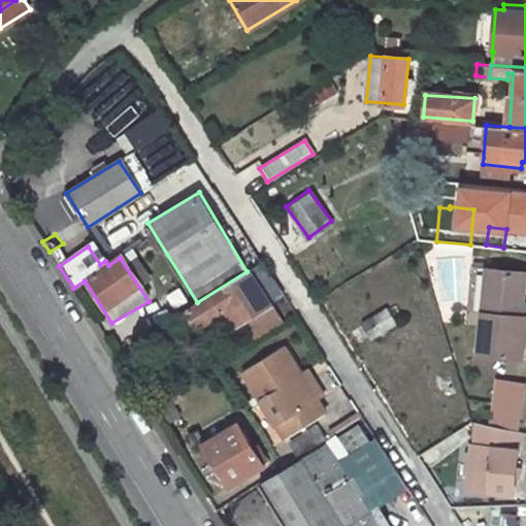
[(194,322),(197,328),(236,303),(263,285),(271,278),(261,263),(247,271),(197,302),(182,313),(189,325),(194,322)]
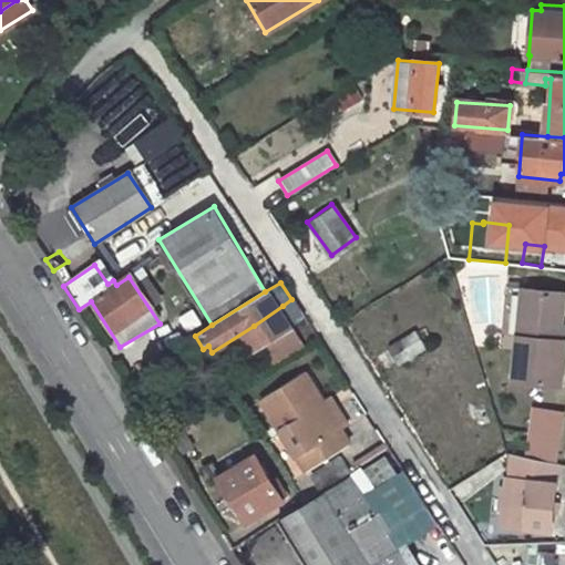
[(560,384),(563,339),(558,339),(561,324),(564,291),(523,287),(513,381),(560,384)]
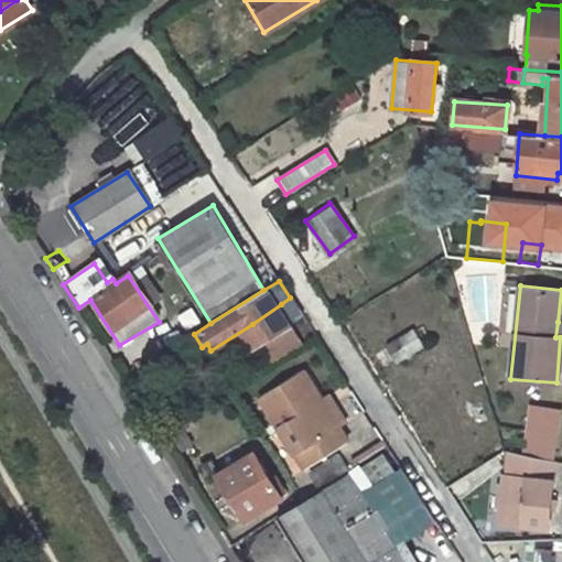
[(302,316),(290,298),(281,304),(292,323),(302,316)]
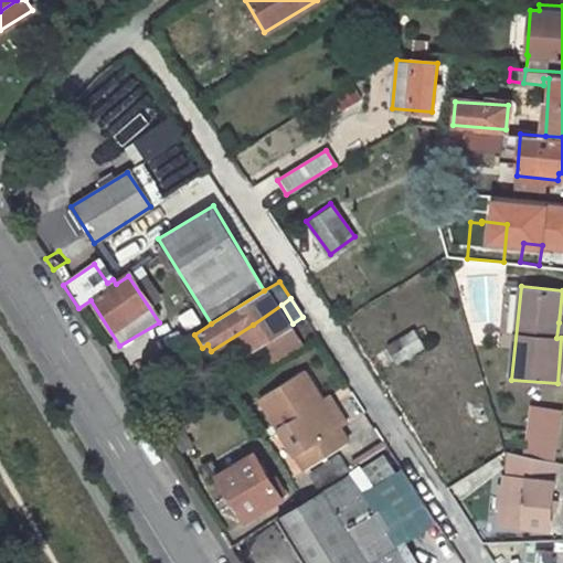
[(315,336),(303,317),(293,324),(305,342),(315,336)]
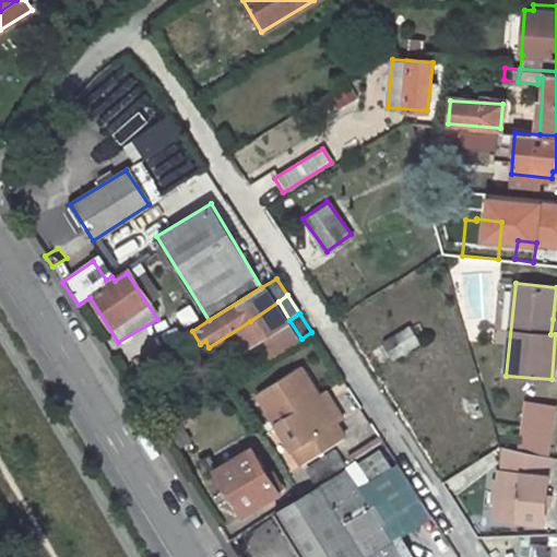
[(410,326),(384,341),(393,355),(418,341),(410,326)]
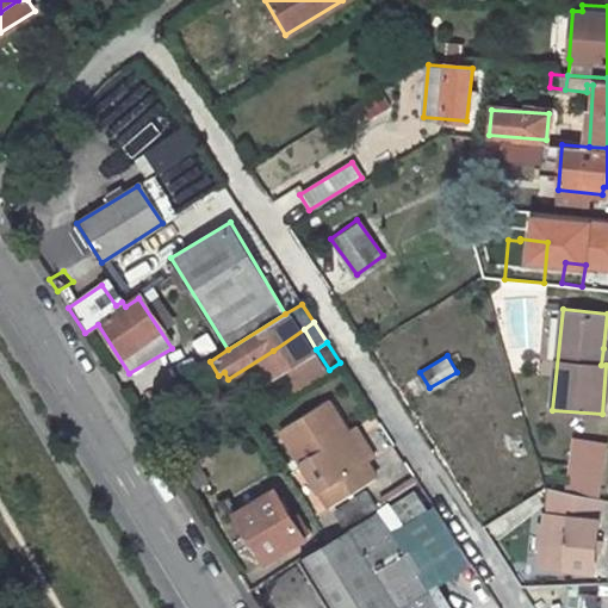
[(366,459),(347,430),(327,399),(280,429),(332,506),(377,476),(366,459)]
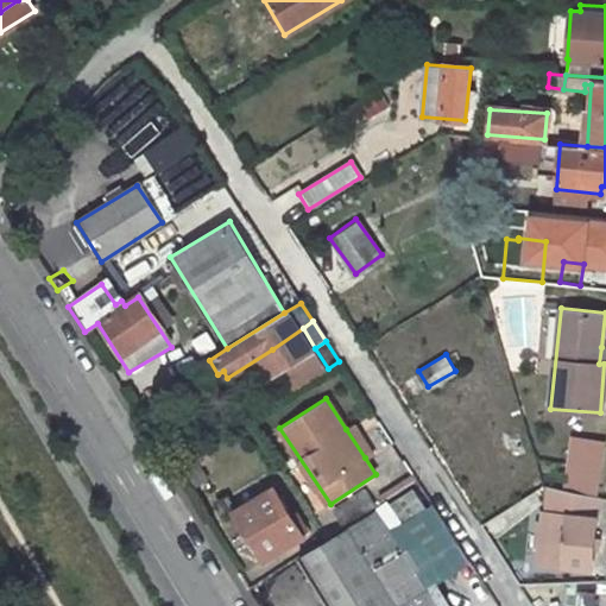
[(373,453),(354,423),(346,429),(365,458),(373,453)]
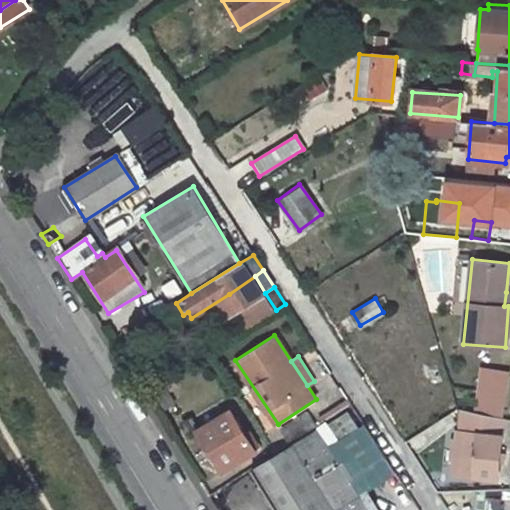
[(503,392),(505,371),(482,369),(479,390),(503,392)]
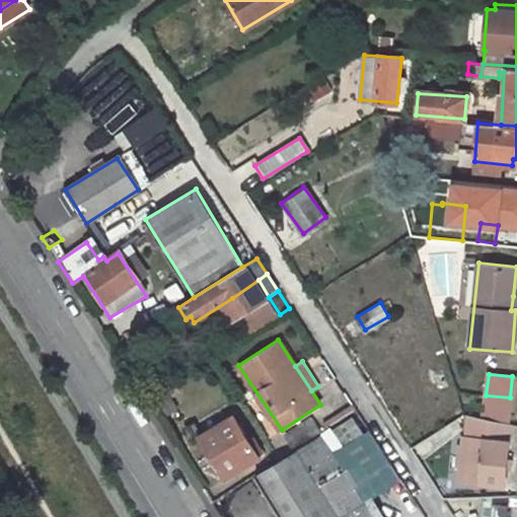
[(483,394),(482,417),(508,419),(510,397),(486,395),(483,394)]
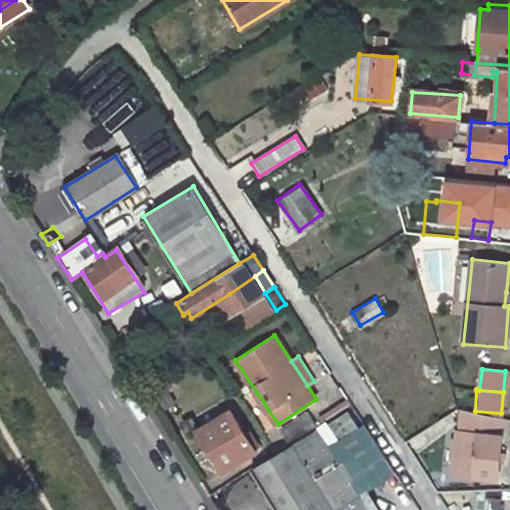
[(496,476),(500,436),(501,416),(475,411),(462,408),(459,431),(457,431),(453,467),(474,470),(474,474),(496,476)]
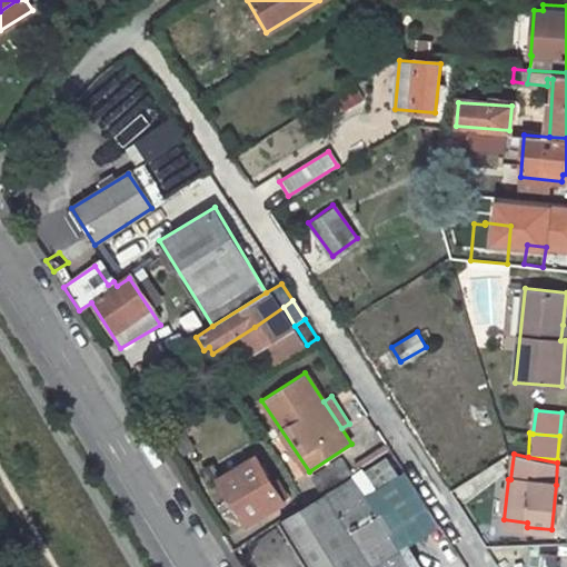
[(256,456),(221,478),(247,520),(282,499),(256,456)]
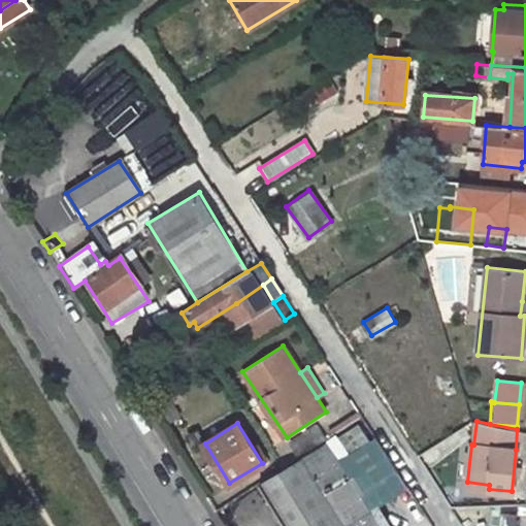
[(358,424),(335,438),(347,457),(369,442),(358,424)]
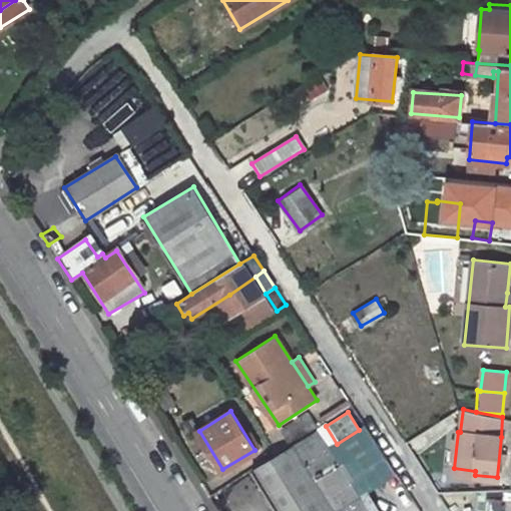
[(308,416),(282,433),(288,445),(315,427),(308,416)]
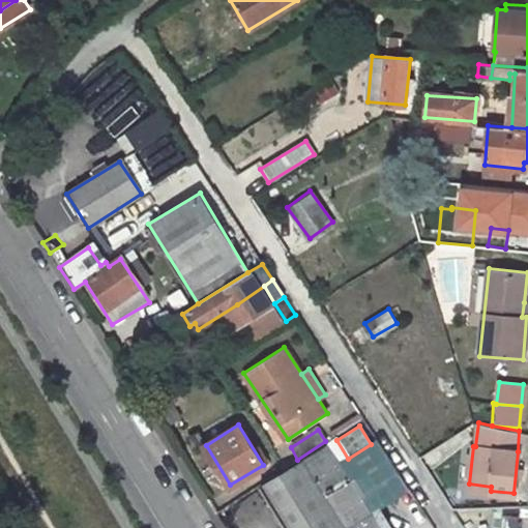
[(344,527),(315,479),(341,464),(328,443),(261,486),(287,527),(344,527)]
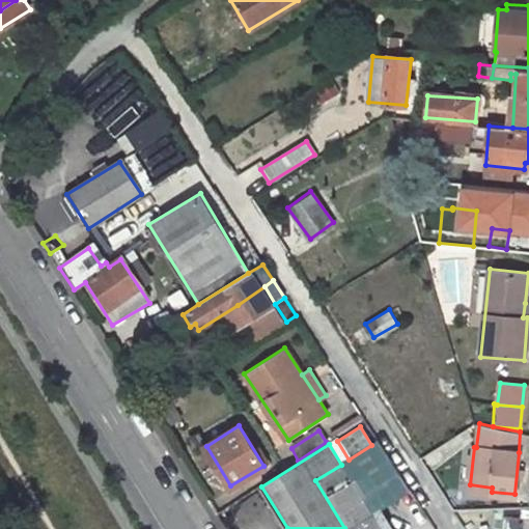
[(382,528),(341,465),(315,480),(344,528),(382,528)]
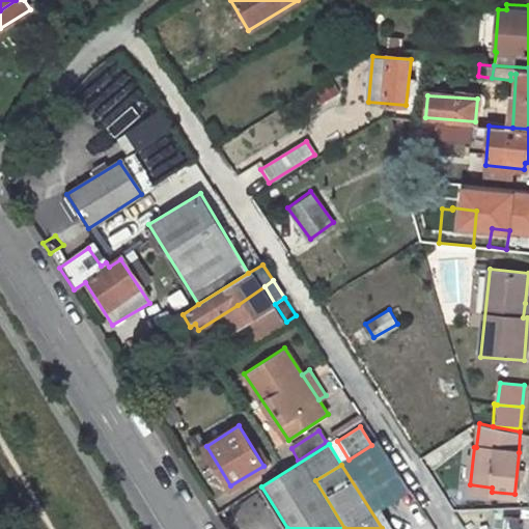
[(496,514),(496,528),(519,528),(519,514),(496,514)]
